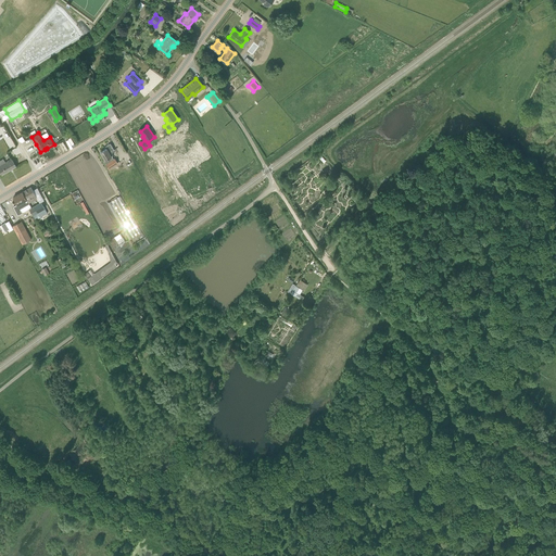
[(115,159),(114,160),(112,156),(113,155),(111,151),(114,149),(110,143),(105,147),(106,149),(100,152),(104,161),(103,161),(105,165),(109,169),(117,163),(115,159)]
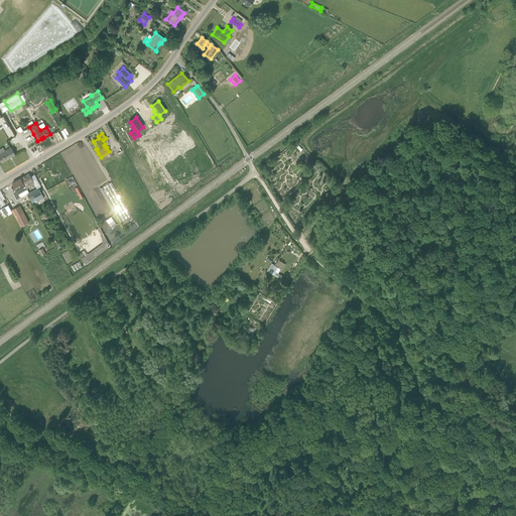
[(0,158),(2,162),(15,155),(10,147),(5,150),(0,153),(0,158)]
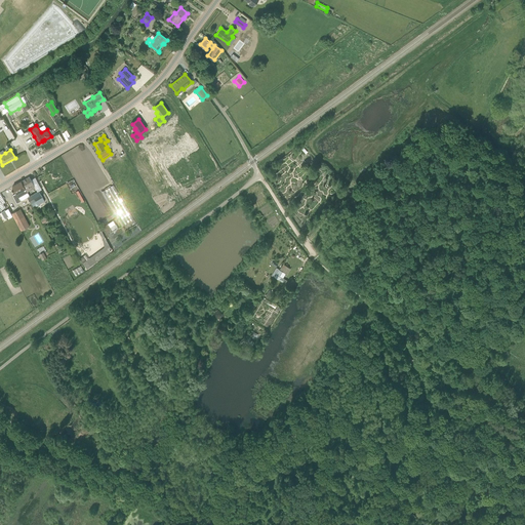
[(35,187),(29,176),(22,182),(26,188),(28,187),(28,188),(29,190),(30,190),(30,189),(35,187)]
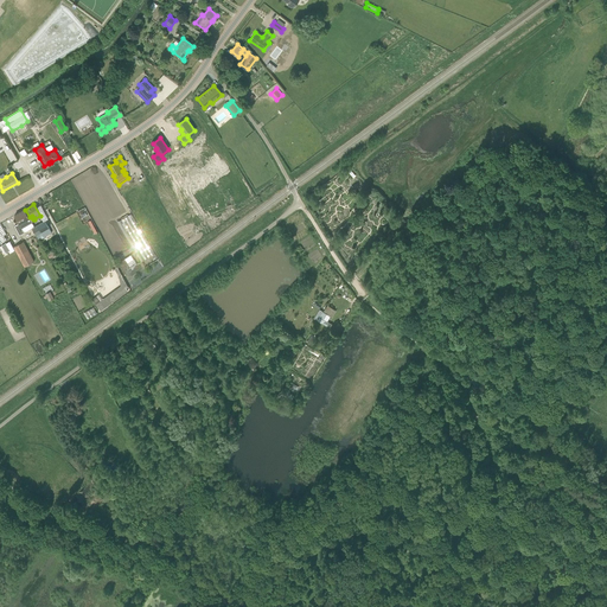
[(14,216),(19,224),(14,225),(19,235),(24,232),(32,229),(34,227),(32,223),(30,217),(25,210),(14,216)]
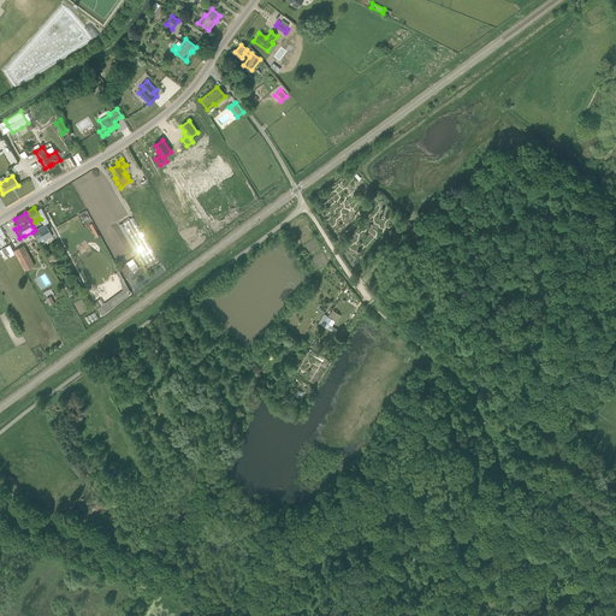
[(157,258),(152,248),(134,217),(119,225),(137,256),(138,256),(143,265),(150,261),(157,258)]
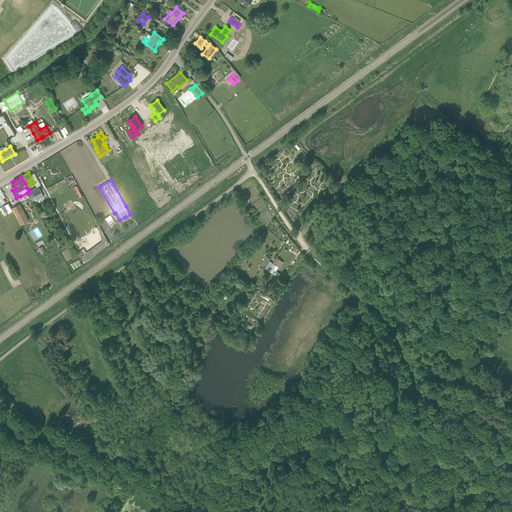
[(35,196),(34,196),(36,200),(43,196),(38,187),(31,190),(35,196)]
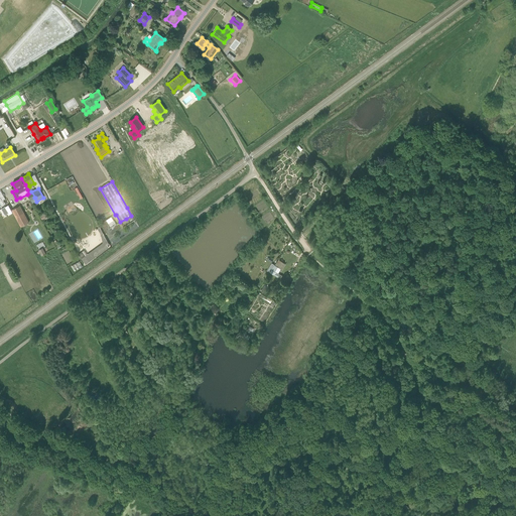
[(20,206),(12,210),(21,227),(28,223),(20,206)]
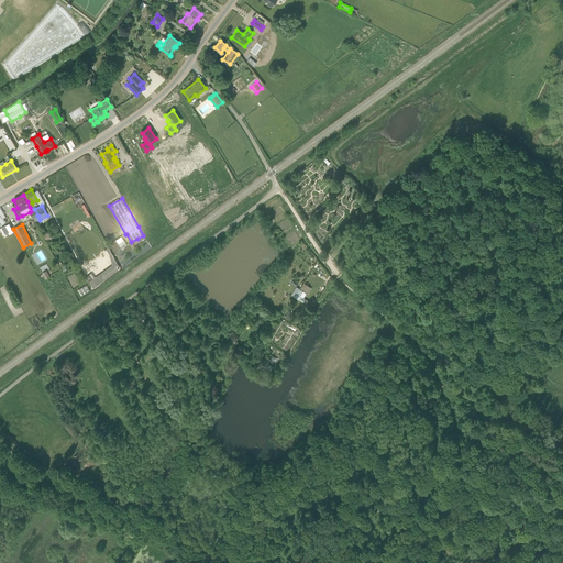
[(120,246),(125,243),(121,236),(116,240),(120,246)]
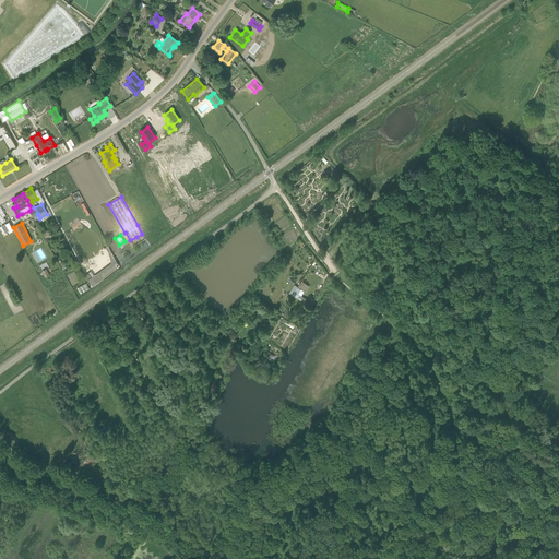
[(106,273),(107,275),(118,268),(116,265),(106,273)]
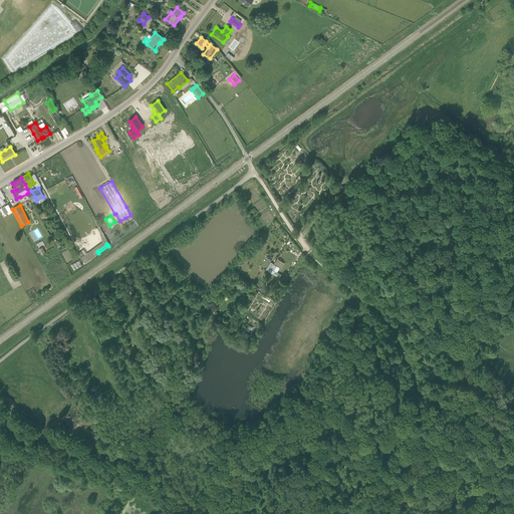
[(78,253),(85,263),(89,260),(82,250),(78,253)]
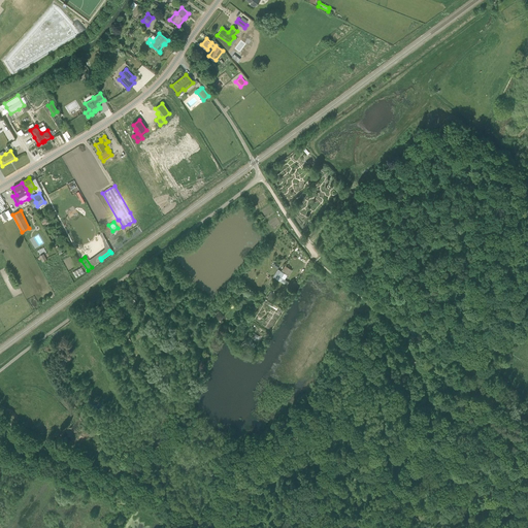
[(290,268),(285,265),(282,271),(286,274),(290,268)]
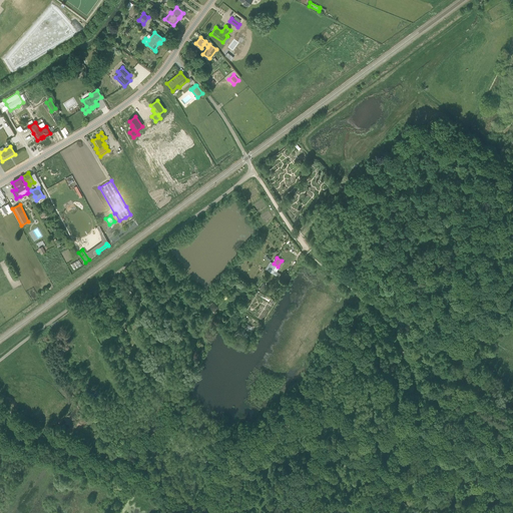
[(283,279),(277,275),(278,273),(277,272),(279,268),(280,268),(278,267),(274,264),(273,264),(268,271),(283,279)]
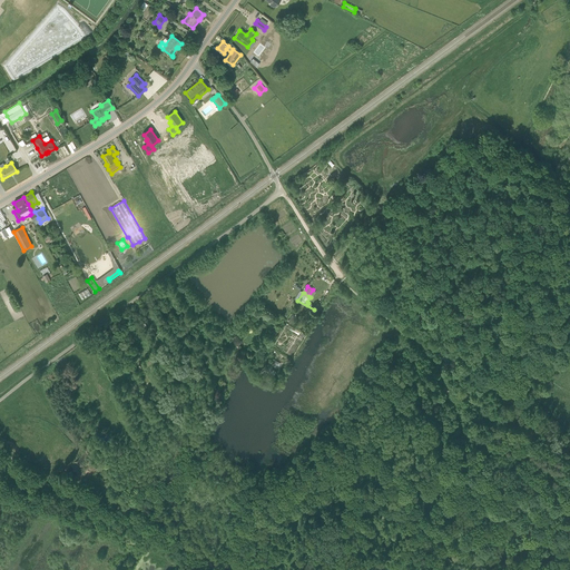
[(308,303),(307,305),(314,310),(313,311),(318,314),(321,311),(315,307),(316,306),(308,303)]
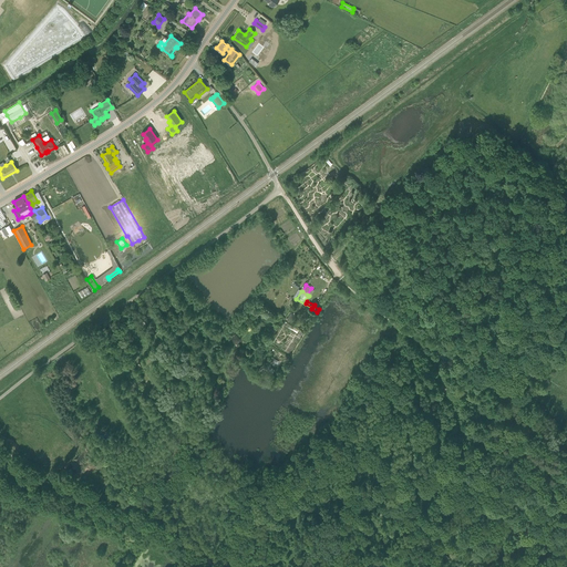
[(182,330),(187,328),(182,319),(177,322),(182,330)]
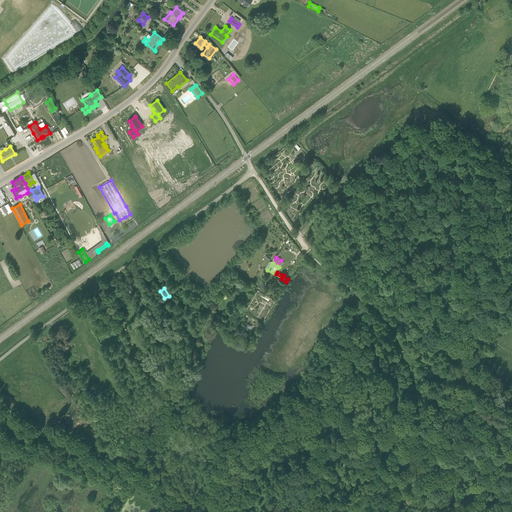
[(167,325),(173,319),(170,317),(165,323),(167,325)]
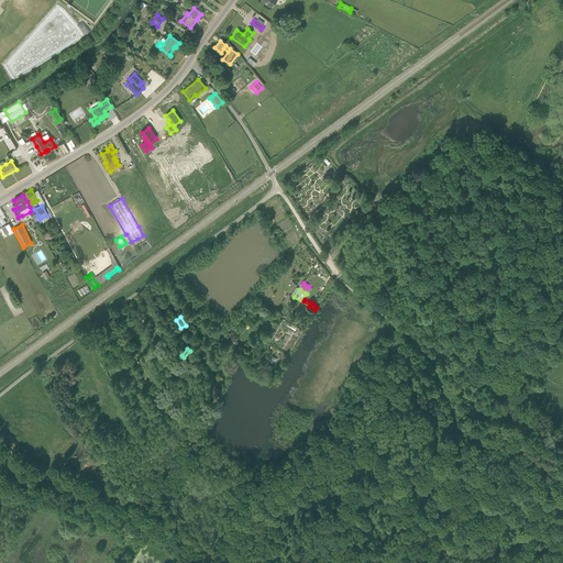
[(59,509),(56,507),(56,506),(52,504),(50,511),(57,515),(59,509)]
